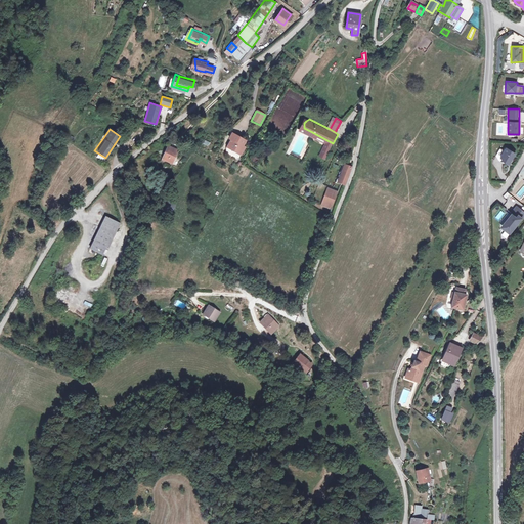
[(241,155),(244,148),(241,147),(246,139),(233,132),(229,138),(232,140),(228,146),(241,155)]
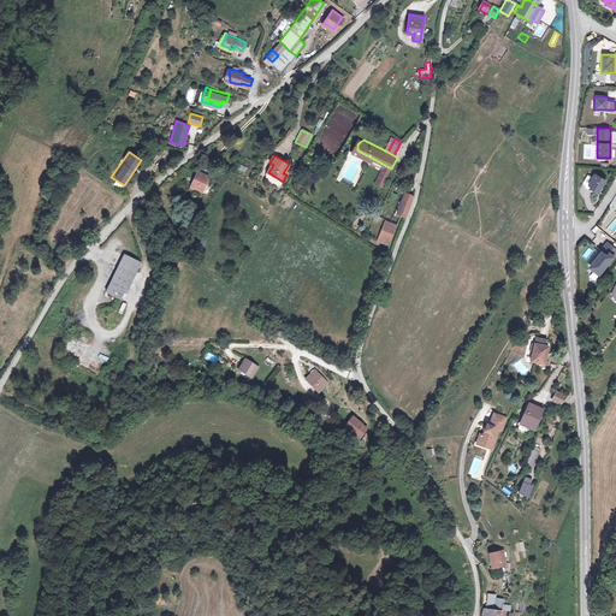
[(389,173),(383,170),(378,181),(384,184),(389,173)]
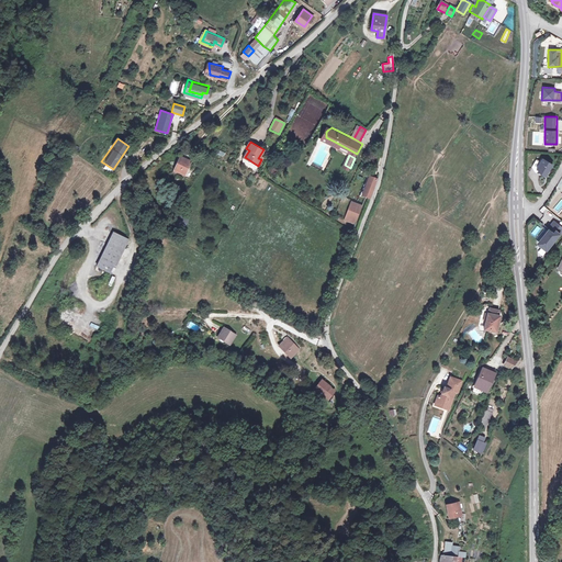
[(539,157),(534,170),(548,176),(553,163),(539,157)]
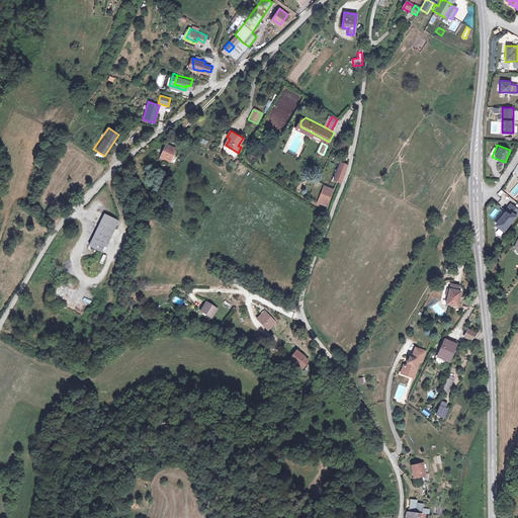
[(170,162),(176,151),(167,147),(162,158),(170,162)]
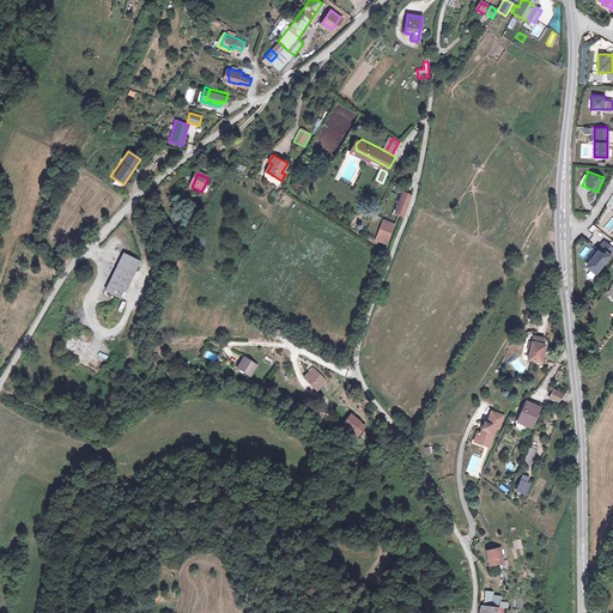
[(406,214),(412,195),(405,193),(398,212),(406,214)]
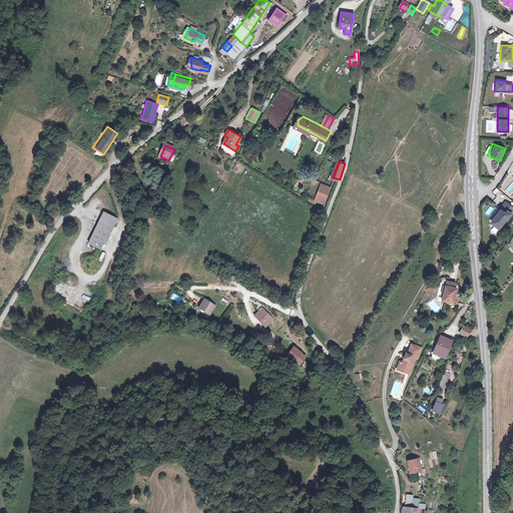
[(327,204),(332,189),(322,186),(317,200),(327,204)]
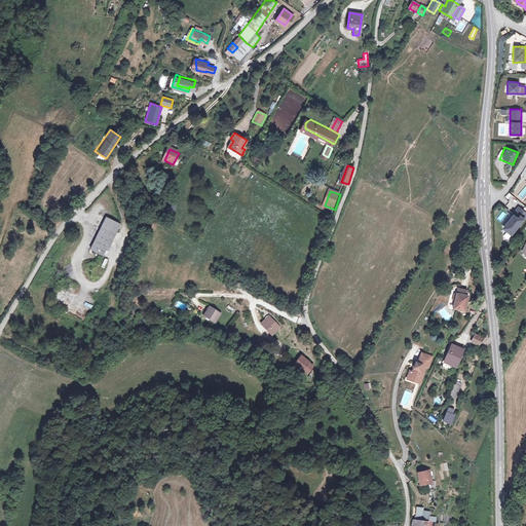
[(512,210),(519,200),(509,193),(505,197),(510,200),(505,205),(512,210)]
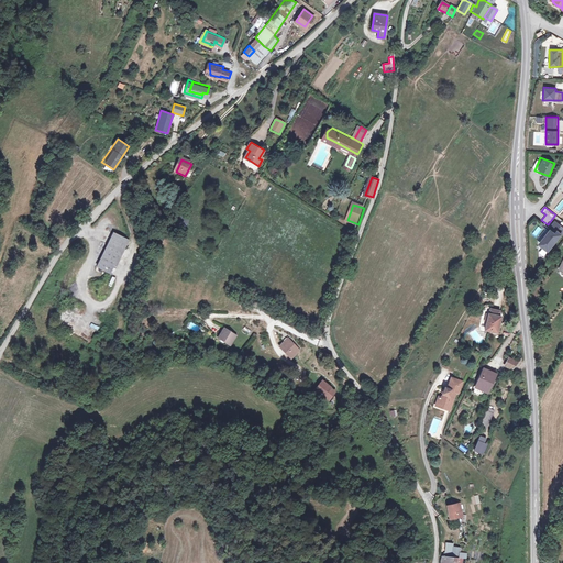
[(185,229),(188,221),(176,214),(172,221),(185,229)]
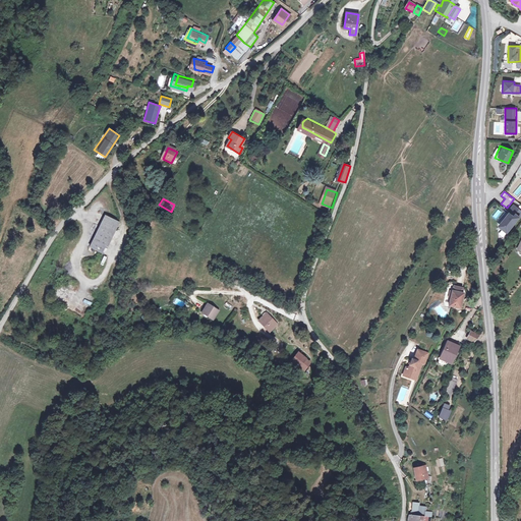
[(506,234),(520,216),(520,211),(513,205),(496,225),(506,234)]
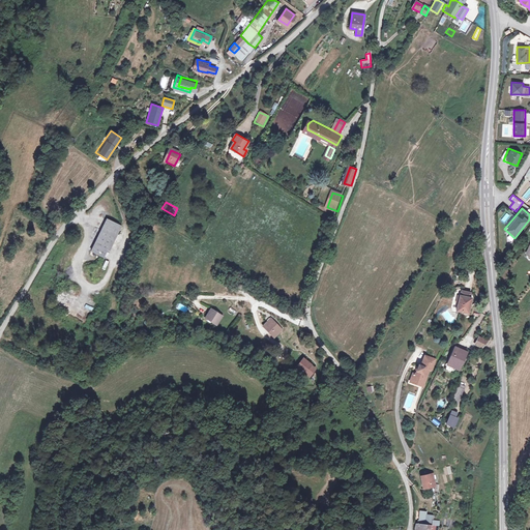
[(506,213),(501,221),(504,223),(509,215),(506,213)]
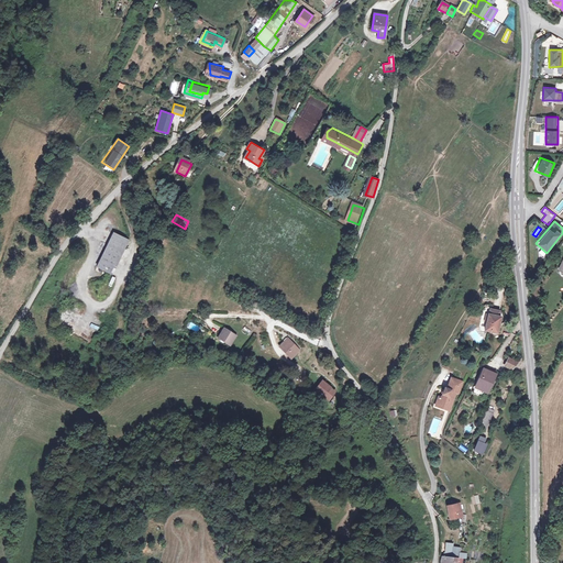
[(112,233),(108,244),(123,251),(128,241),(112,233)]
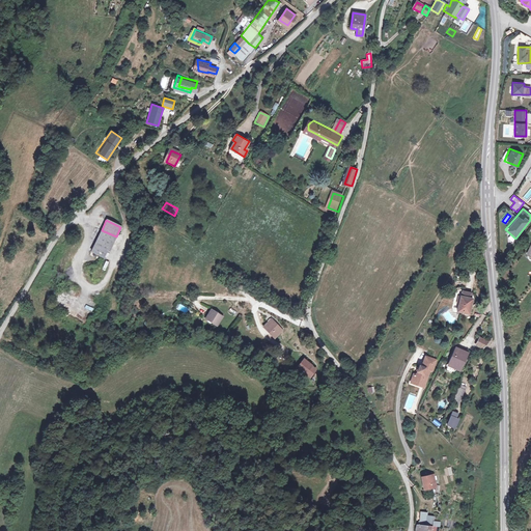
[(105,259),(116,236),(102,230),(90,252),(105,259)]
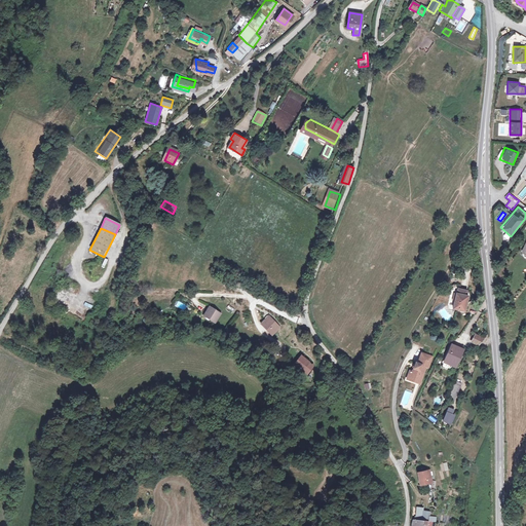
[(467,312),(472,297),(468,296),(470,291),(462,289),(461,295),(459,294),(457,301),(455,309),(467,312)]
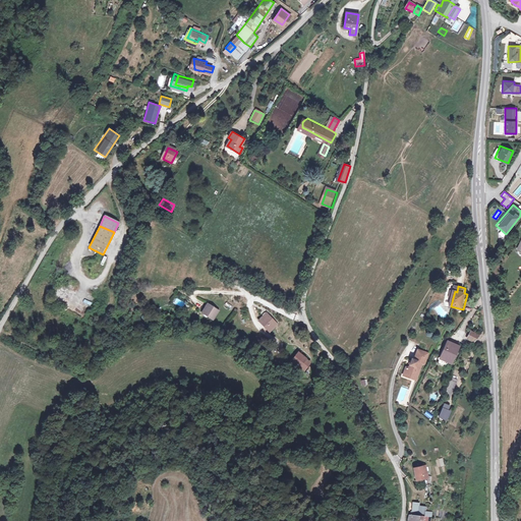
[(183,307),(185,302),(177,298),(175,303),(183,307)]
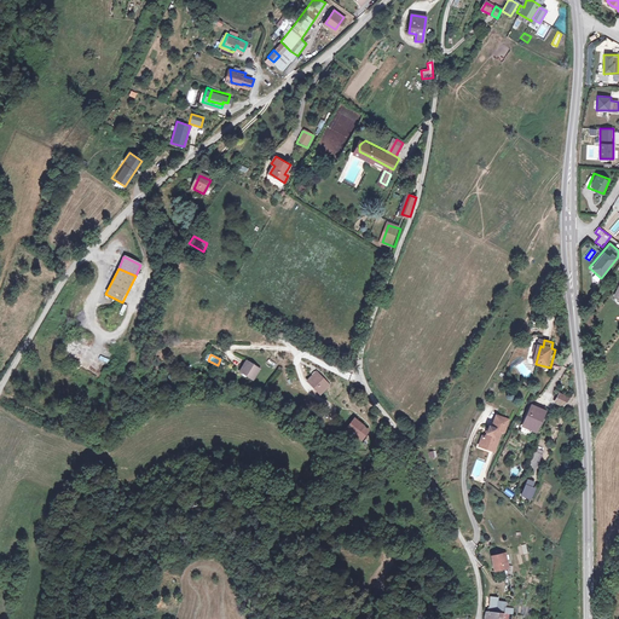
[(258,377),(262,368),(252,362),(246,370),(258,377)]
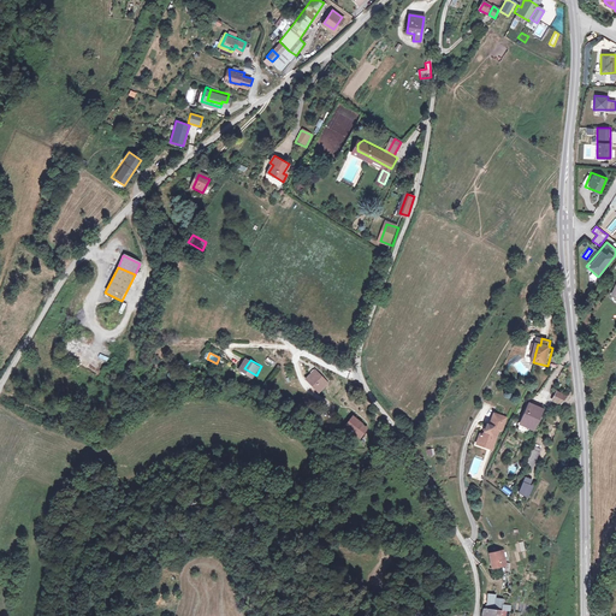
[(318,385),(315,386),(320,391),(329,383),(317,369),(309,377),(318,385)]
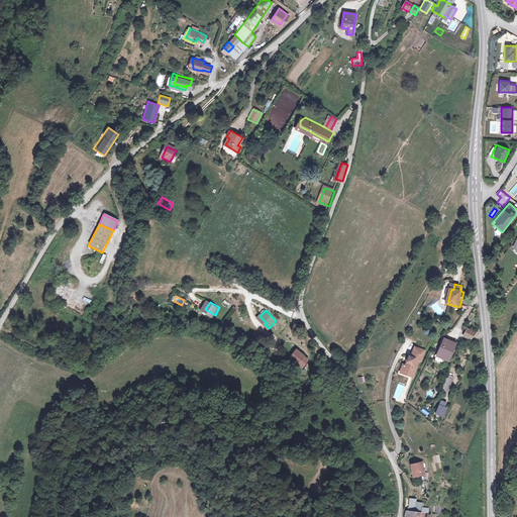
[(257,318),(265,324),(267,323),(260,316),(257,318)]
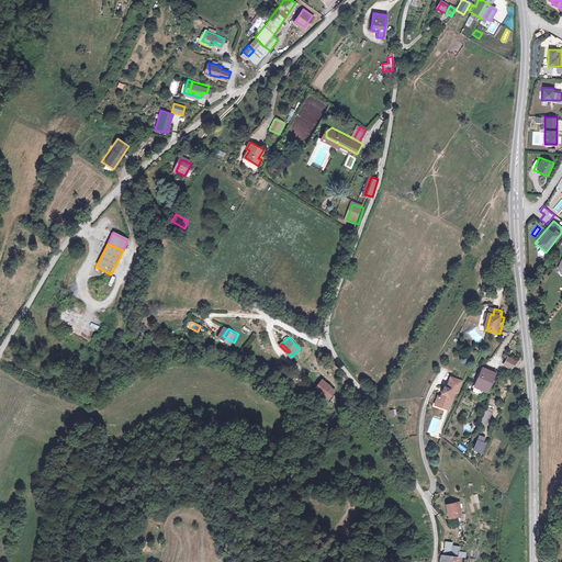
[(513,369),(519,361),(510,357),(506,366),(513,369)]
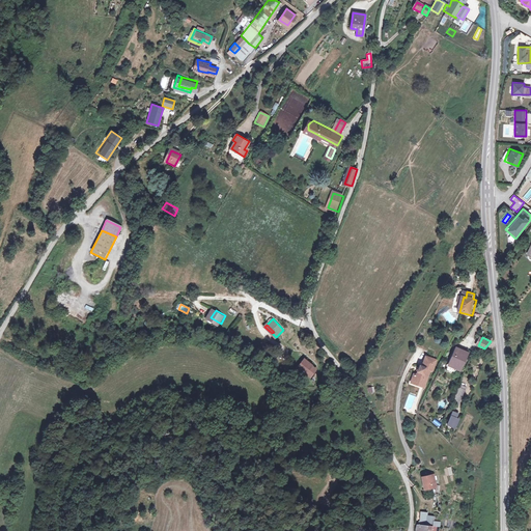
[(470,353),(458,347),(450,364),(460,369),(470,353)]
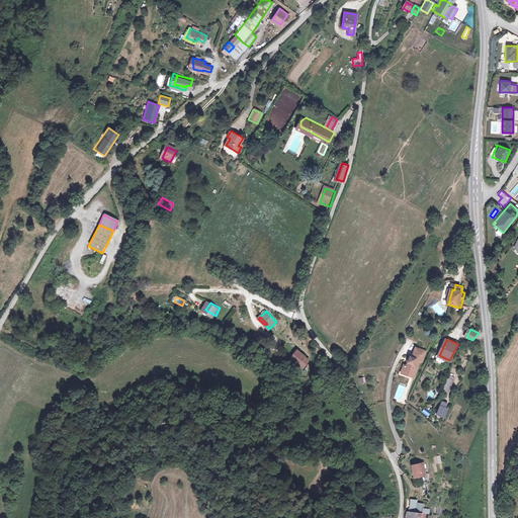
[(429,351),(418,347),(415,357),(412,356),(409,365),(407,365),(404,373),(412,375),(414,369),(419,371),(423,361),(425,361),(429,351)]
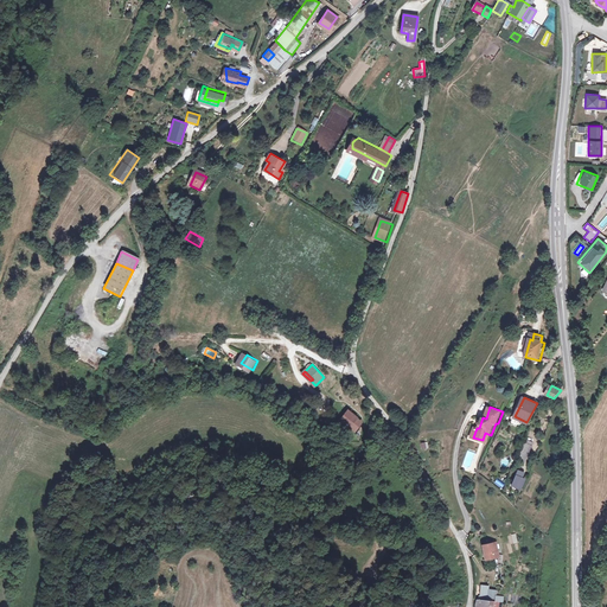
[(352,427),(355,423),(358,427),(363,422),(358,419),(360,416),(352,409),(344,420),(352,427)]
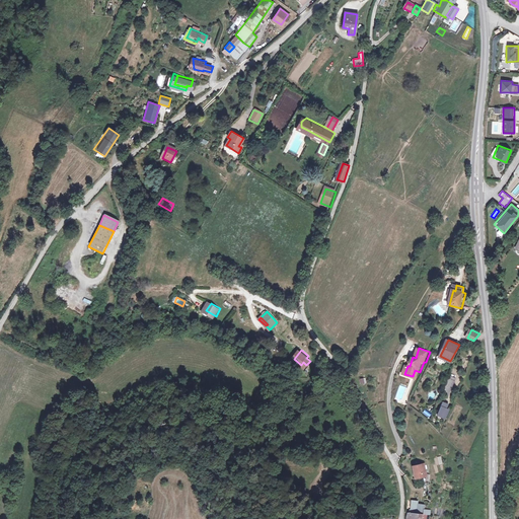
[(448,367),(450,361),(440,356),(437,362),(448,367)]
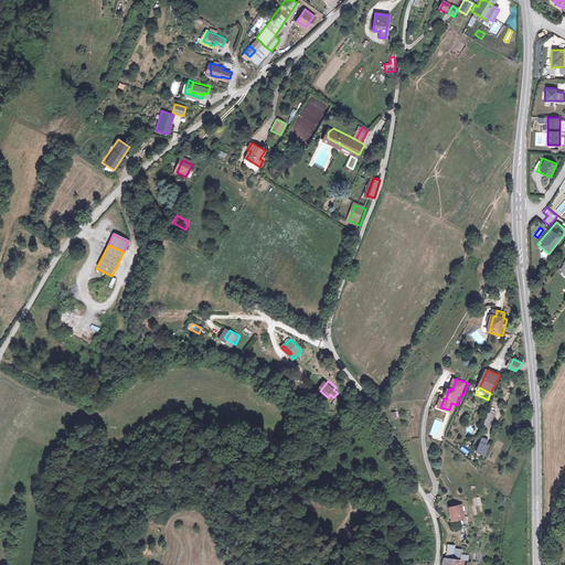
[(496,415),(490,412),(482,427),(489,430),(496,415)]
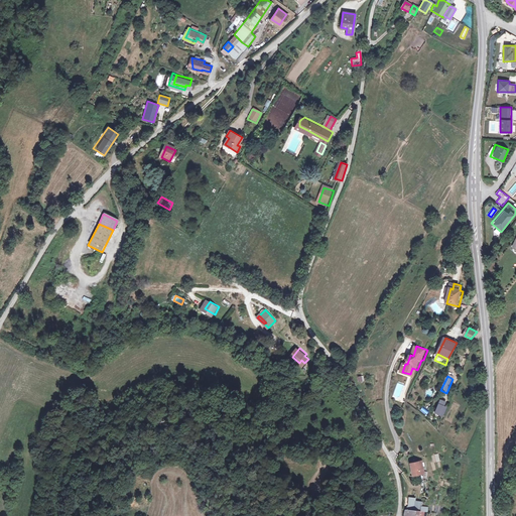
[(443,400),(441,400),(435,412),(442,416),(447,407),(446,406),(446,405),(445,404),(447,401),(444,399),(443,400)]
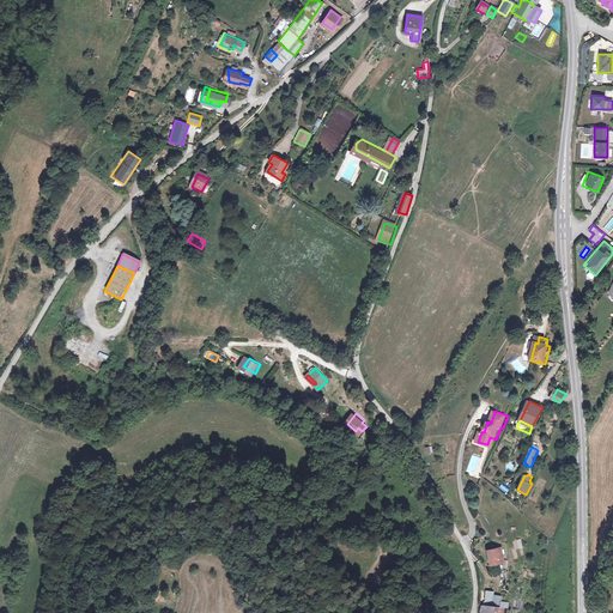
[(503,484),(499,489),(508,495),(510,490),(503,484)]
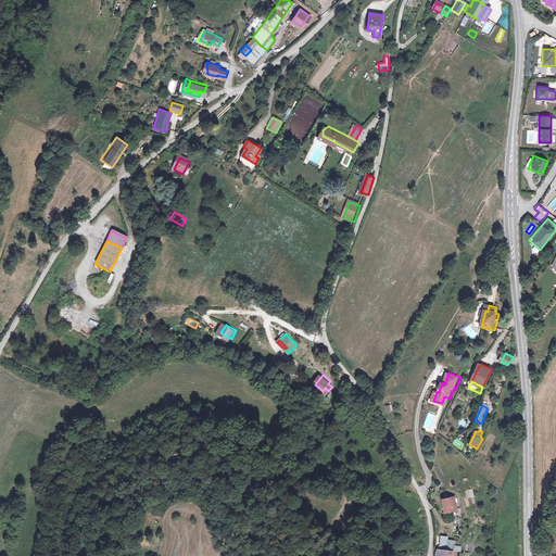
[(454,497),(442,500),(444,510),(457,508),(454,497)]
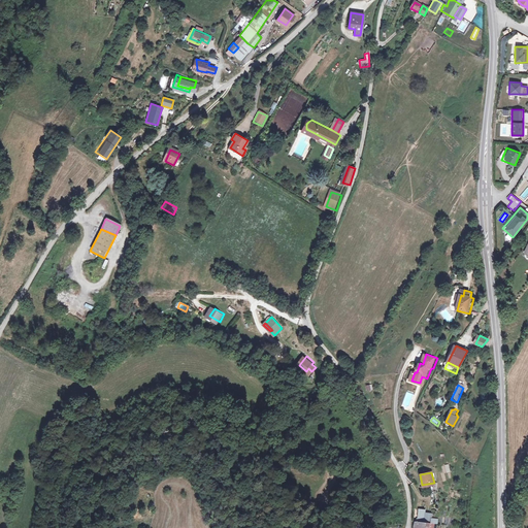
[(429,516),(424,516),(424,509),(420,509),(418,522),(429,523),(429,516)]
